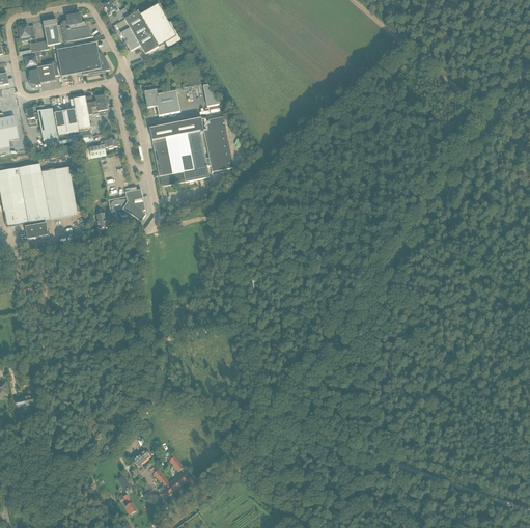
[(105,0),(101,2),(104,6),(103,6),(105,9),(108,14),(114,9),(115,11),(118,18),(122,15),(127,12),(123,6),(118,10),(112,0),(105,0)]
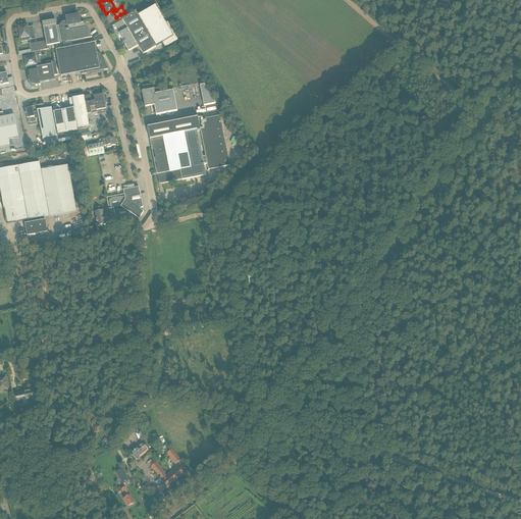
[(126,24),(117,30),(122,38),(120,40),(122,41),(123,40),(127,48),(137,43),(142,52),(146,49),(155,44),(161,40),(164,45),(175,39),(155,3),(138,13),(135,8),(125,13),(121,16),(126,24)]
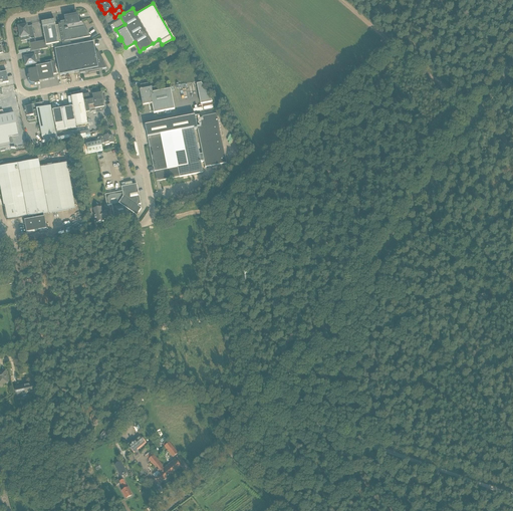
[(83,36),(89,34),(81,20),(80,20),(79,17),(77,17),(76,12),(64,15),(65,19),(57,21),(61,43),(83,39),(83,36)]
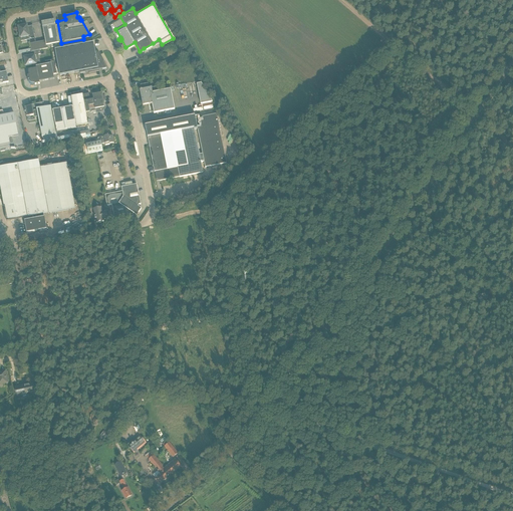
[(61,43),(57,22),(55,23),(54,22),(54,21),(54,20),(53,17),(51,17),(47,18),(40,19),(41,23),(45,43),(46,42),(47,45),(61,43)]
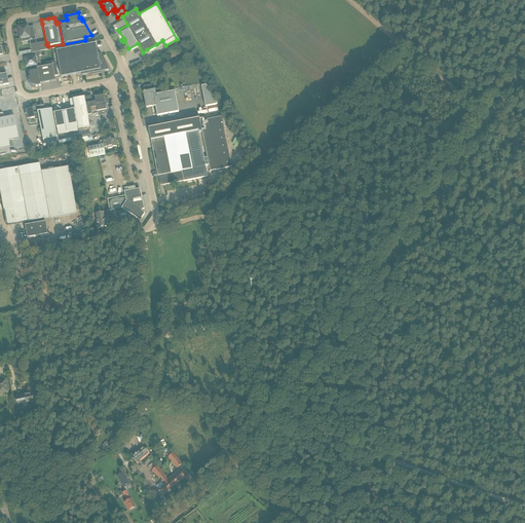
[(27,23),(22,24),(22,23),(19,23),(19,24),(17,25),(19,28),(20,32),(19,32),(19,35),(20,34),(20,35),(21,39),(30,37),(29,36),(34,35),(32,24),(27,25),(27,23)]
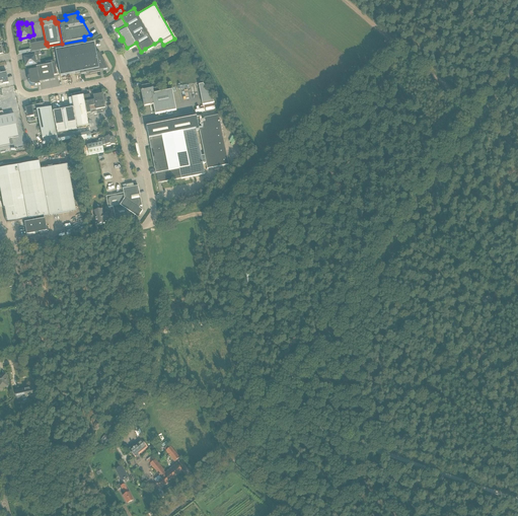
[(55,48),(60,73),(80,70),(80,71),(85,71),(85,70),(88,69),(89,71),(99,69),(98,67),(102,67),(106,67),(101,60),(103,59),(98,50),(95,52),(93,40),(55,48)]
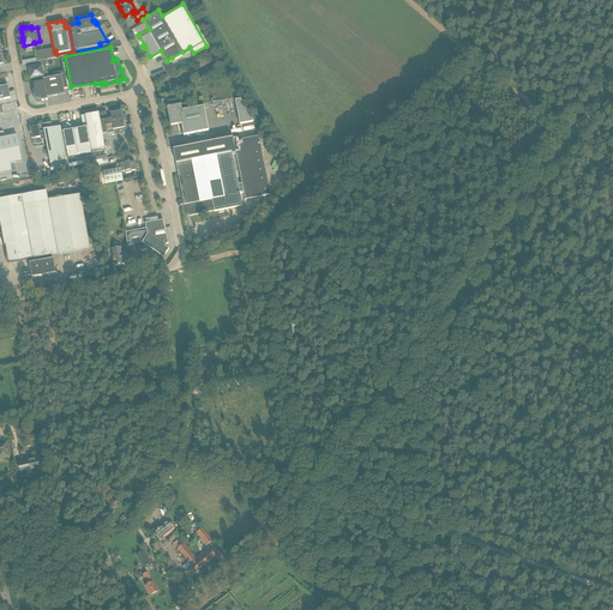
[(29,68),(28,68),(28,74),(29,74),(30,76),(42,73),(41,74),(42,74),(47,73),(46,67),(41,68),(40,62),(47,61),(47,56),(36,59),(37,64),(29,65),(29,68)]
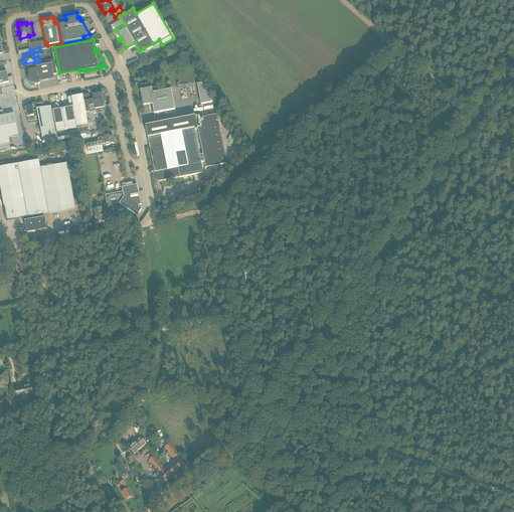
[(44,58),(44,59),(45,61),(35,63),(35,65),(27,67),(28,72),(26,72),(27,77),(28,76),(28,77),(28,78),(29,79),(29,80),(30,80),(31,80),(31,81),(32,81),(34,80),(34,81),(39,80),(38,78),(53,75),(52,71),(55,71),(53,57),(44,58)]
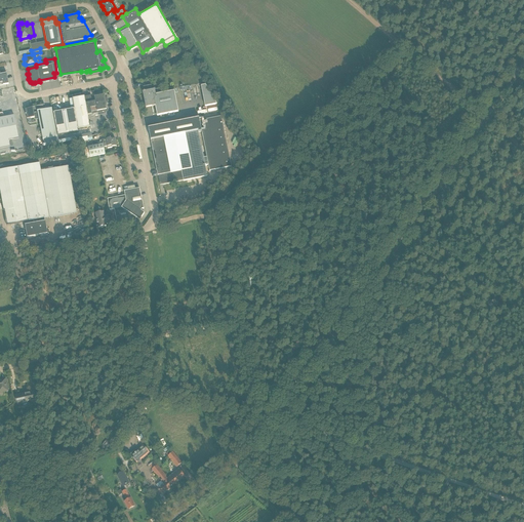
[(216,99),(207,80),(196,85),(199,91),(201,90),(207,104),(216,99)]
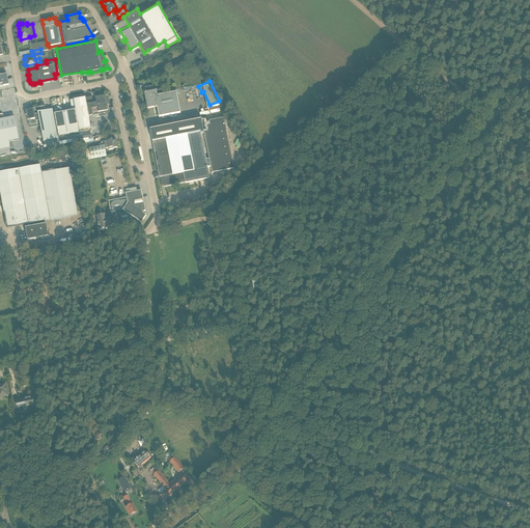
[(143,90),(143,91),(146,106),(156,104),(158,114),(179,110),(175,89),(162,91),(161,86),(154,88),(152,83),(144,85),(144,89),(143,90)]
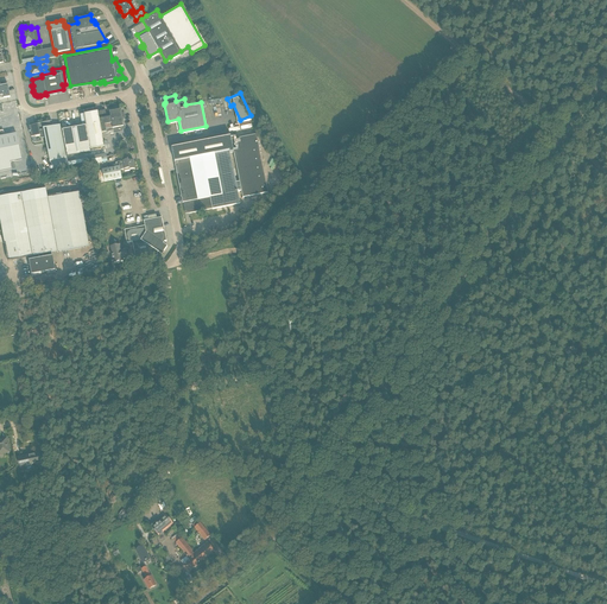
[(109,114),(106,115),(105,107),(96,109),(96,108),(83,110),(89,146),(103,144),(100,128),(107,127),(107,128),(124,126),(120,105),(108,107),(109,114)]
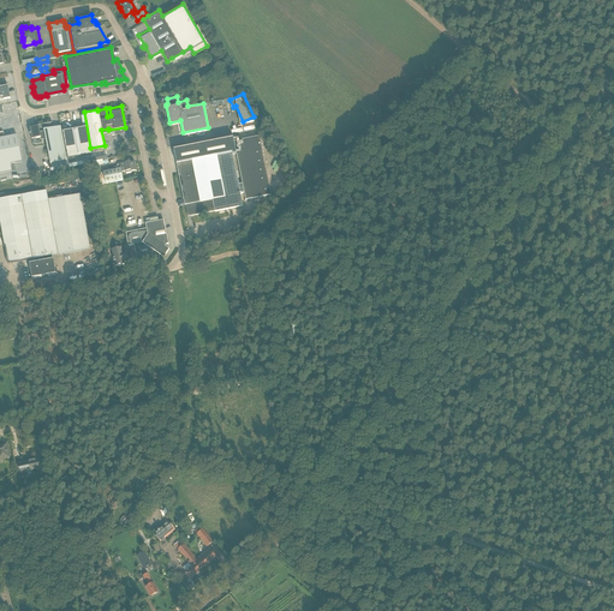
[(40,133),(40,132),(43,132),(49,160),(66,157),(60,124),(51,125),(49,119),(37,121),(37,123),(28,124),(29,131),(30,130),(30,135),(40,133)]
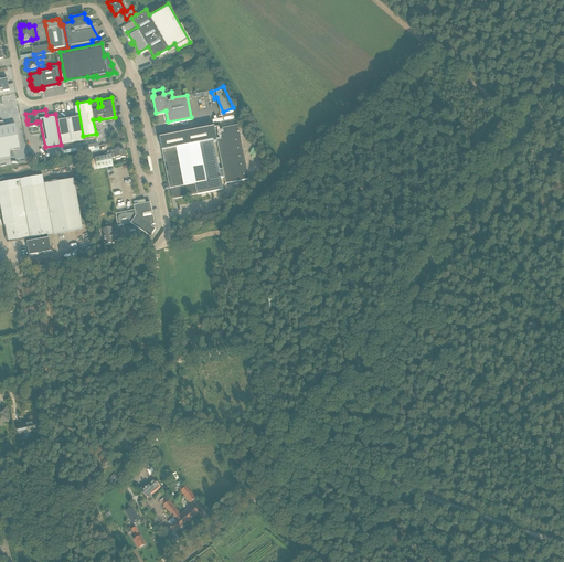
[(0,156),(10,155),(8,148),(19,146),(14,122),(3,124),(2,118),(0,118),(0,156)]
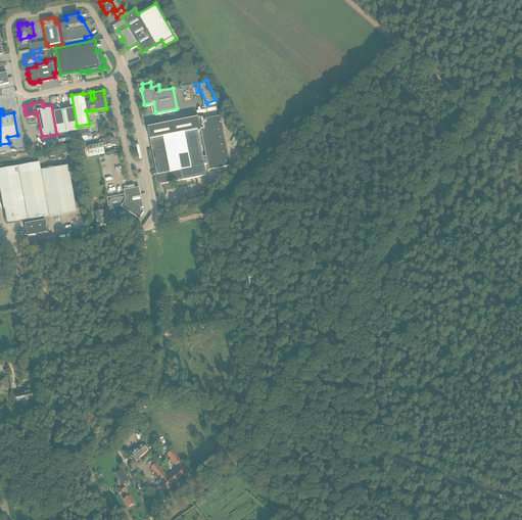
[(207,168),(230,163),(220,113),(198,117),(197,114),(146,125),(150,143),(154,163),(156,172),(157,179),(161,181),(181,177),(182,178),(205,173),(203,161),(206,161),(207,168)]
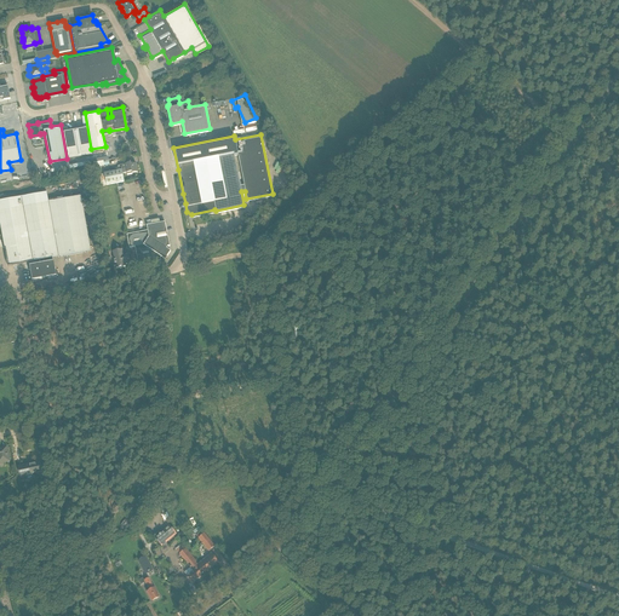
[(103,171),(98,171),(101,183),(122,178),(121,170),(126,170),(126,171),(136,170),(135,160),(130,161),(130,160),(124,161),(125,165),(118,166),(119,167),(103,170),(103,171)]
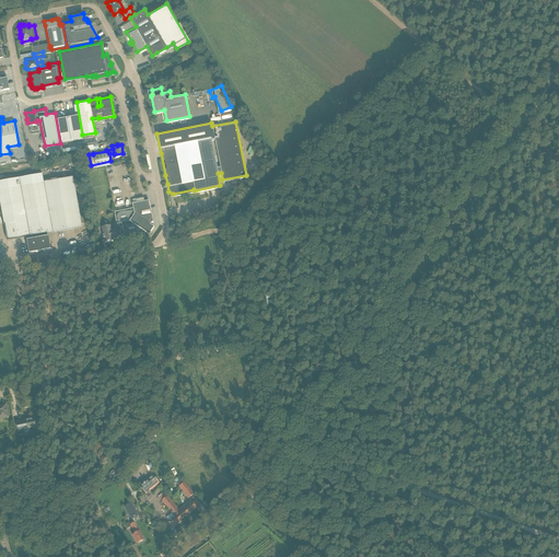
[(0,205),(6,232),(6,238),(81,224),(72,174),(43,180),(42,171),(0,178),(0,205)]
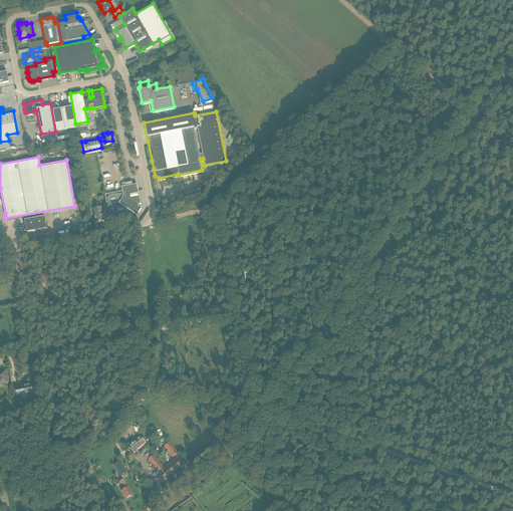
[(104,192),(106,203),(110,202),(112,212),(113,217),(132,213),(132,211),(133,210),(134,211),(137,211),(141,206),(137,203),(138,202),(140,202),(136,182),(131,183),(120,185),(121,189),(104,192)]
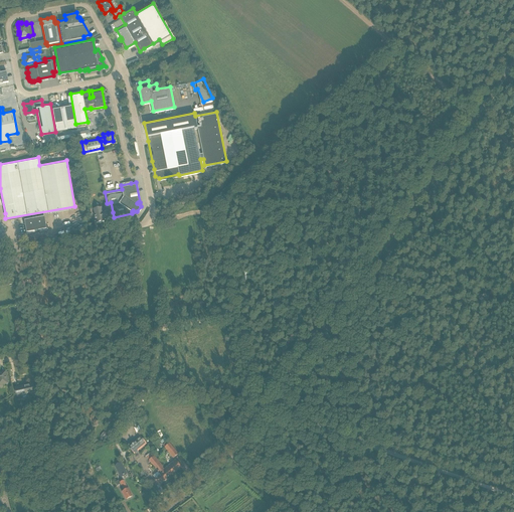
[(93,206),(95,215),(96,220),(104,218),(103,216),(108,216),(106,208),(100,209),(99,205),(93,206)]
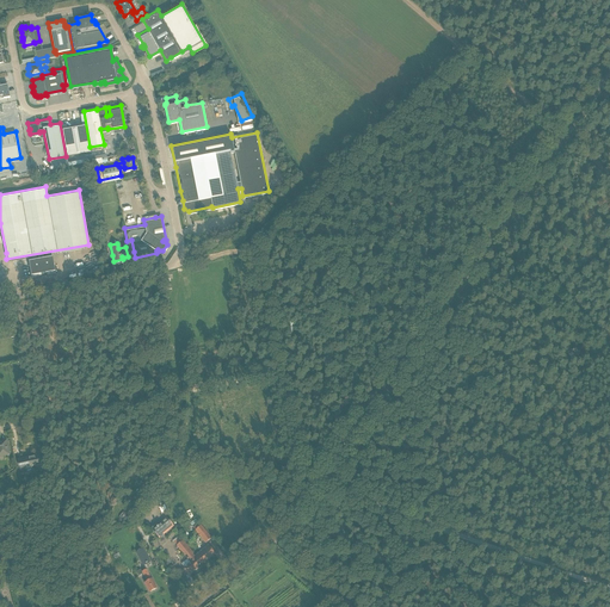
[(28,259),(31,273),(55,268),(51,254),(28,259)]
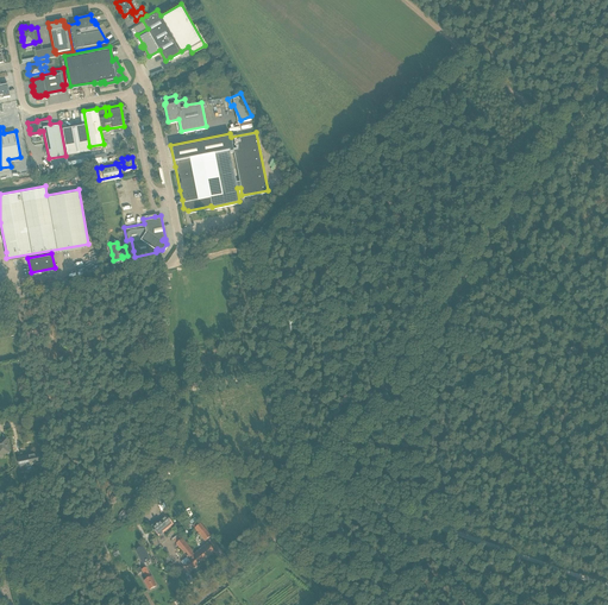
[(41,460),(38,449),(17,454),(19,466),(31,464),(31,462),(41,460)]
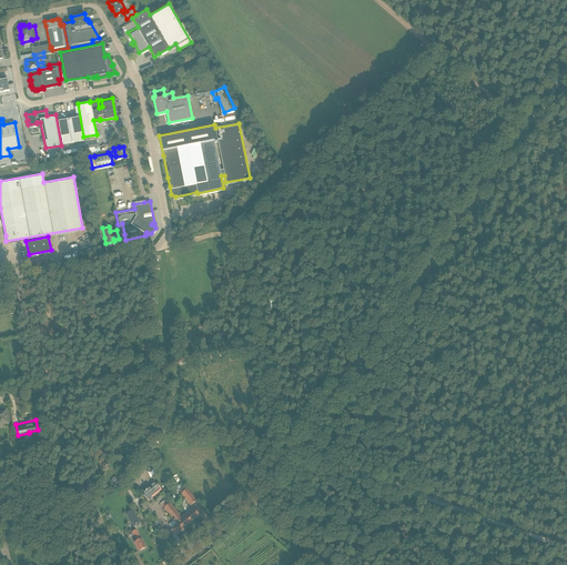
[(144,426),(137,437),(141,440),(149,429),(144,426)]
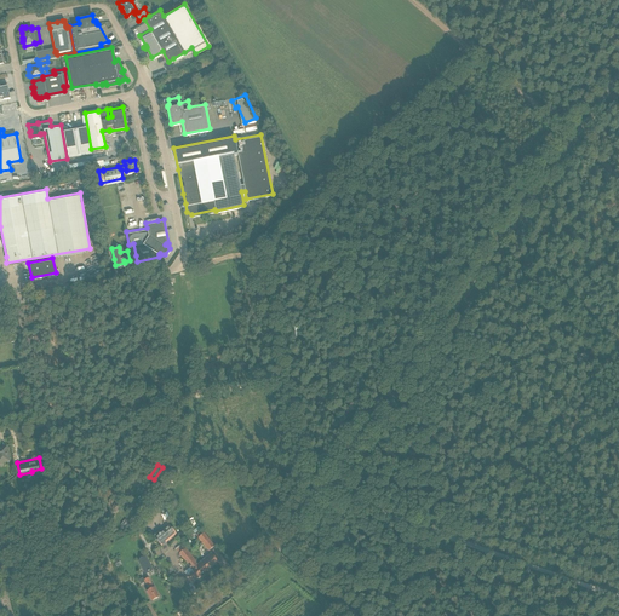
[(167,522),(153,534),(160,543),(176,530),(167,522)]
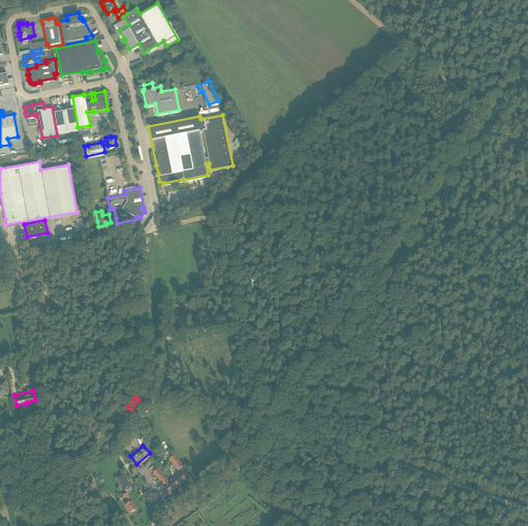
[(167,457),(177,468),(182,463),(173,453),(167,457)]
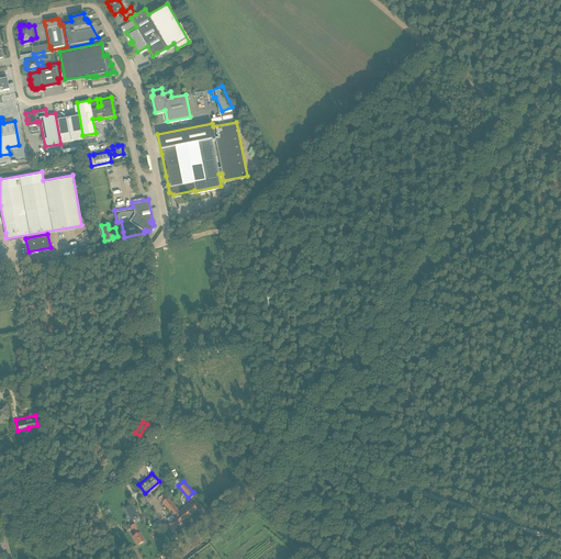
[(177,510),(178,510),(176,507),(177,506),(167,494),(161,500),(174,515),(168,520),(174,526),(184,517),(177,510)]
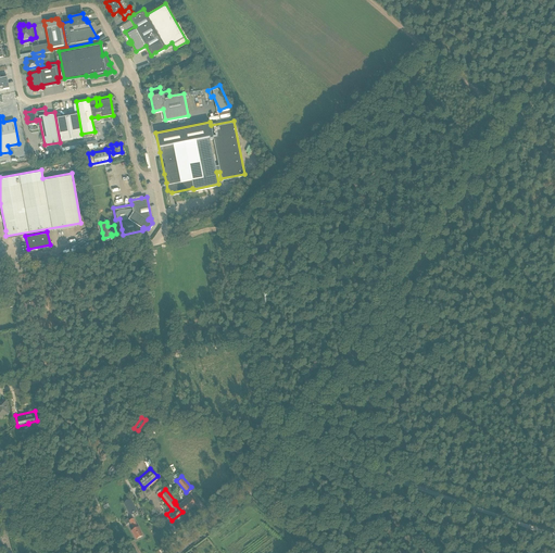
[(89,495),(93,504),(99,501),(93,493),(89,495)]
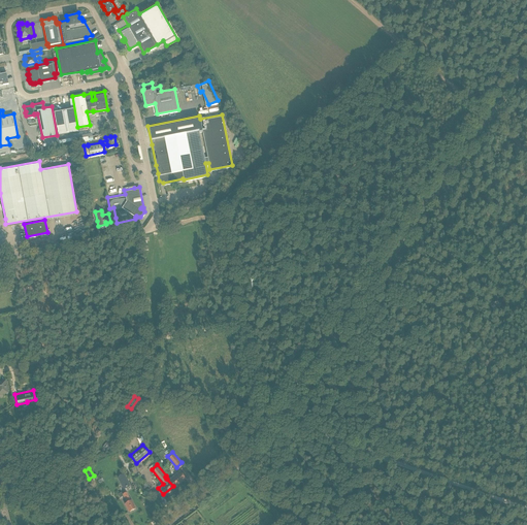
[(179,468),(167,479),(166,479),(173,486),(186,476),(179,468)]
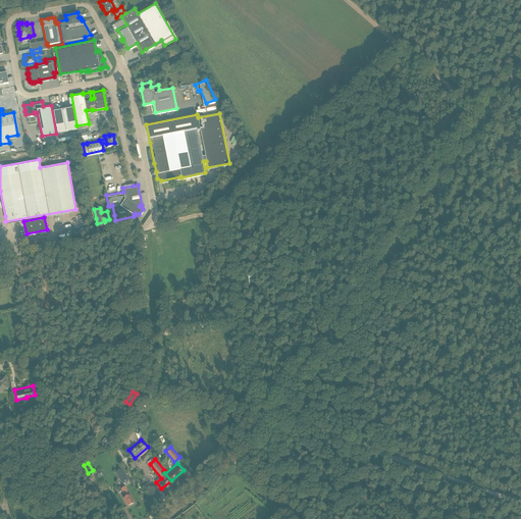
[(121,467),(115,470),(121,480),(127,477),(121,467)]
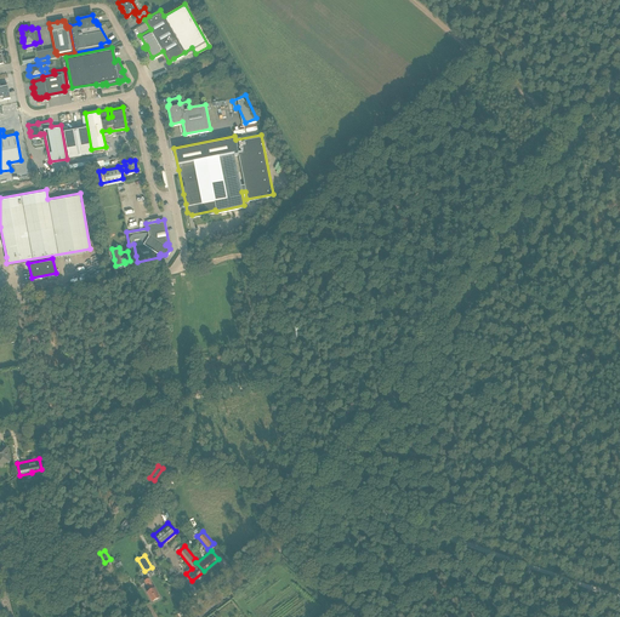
[(143,578),(148,588),(146,589),(151,599),(159,595),(155,589),(154,588),(153,584),(153,586),(147,576),(143,578)]
